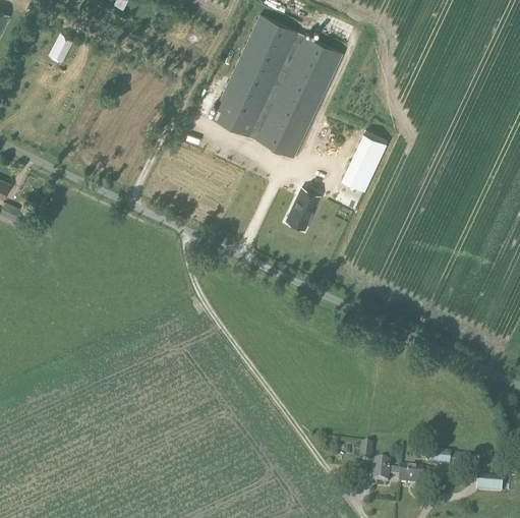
[(116,0),(112,7),(122,12),(128,0),(116,0)]
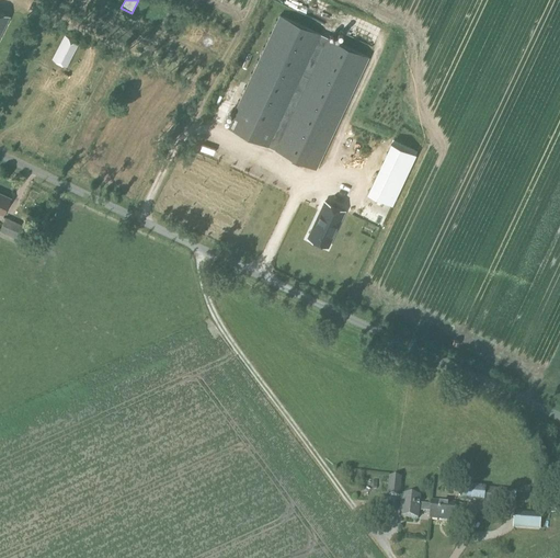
[(310,2),(301,21),(315,26),(316,24),(326,29),(332,12),(310,2)]
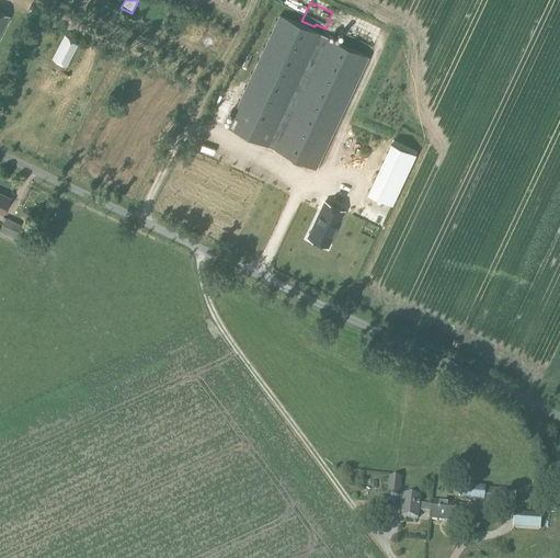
[(0,36),(9,20),(0,15),(0,36)]
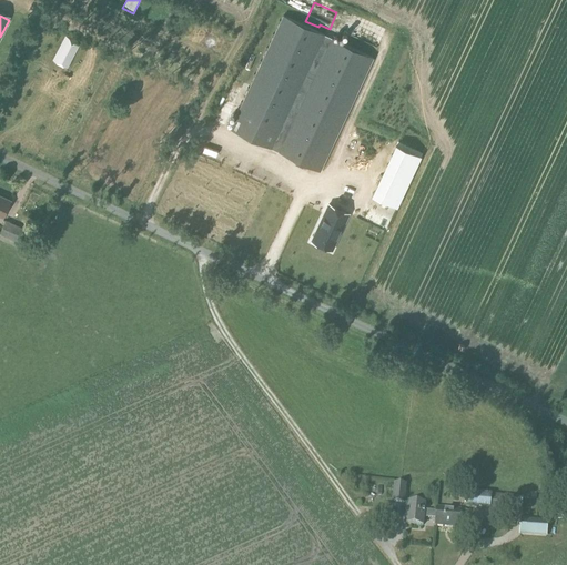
[(372,61),(282,19),(230,131),(320,173),(372,61)]
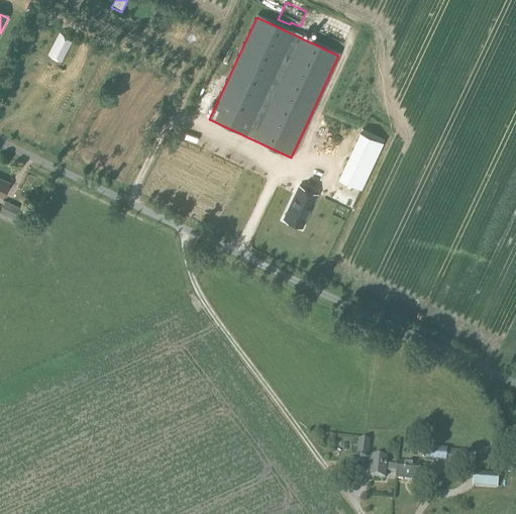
[(324,28),(320,38),(341,45),(344,34),(324,28)]
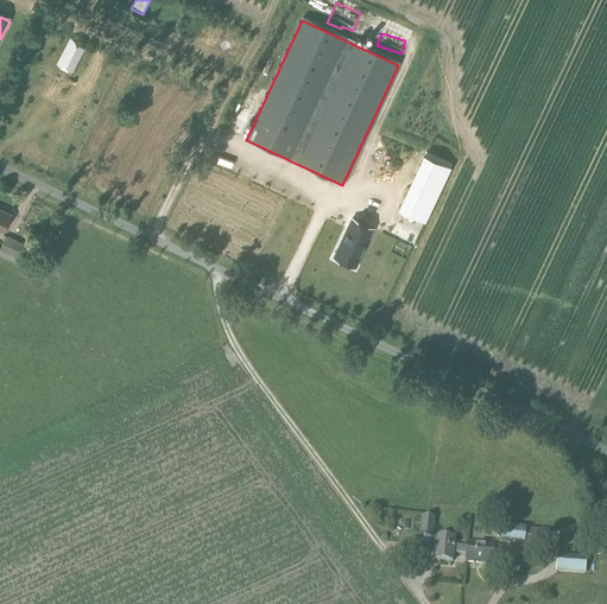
[(71,75),(86,49),(69,40),(55,67),(71,75)]
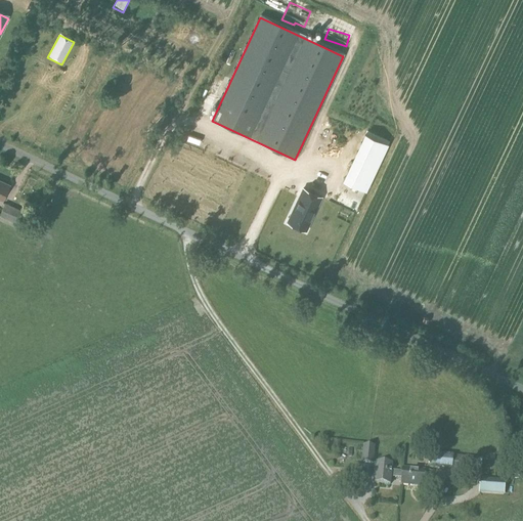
[(378,128),(374,137),(386,142),(390,134),(378,128)]
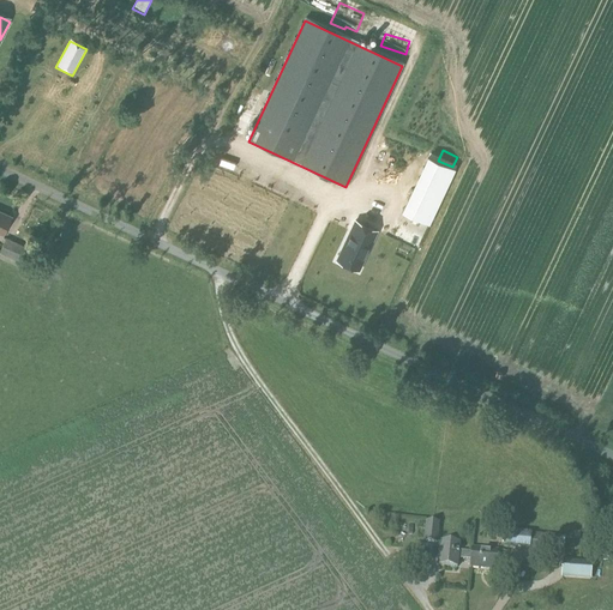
[(427,159),(402,213),(428,227),(454,173),(427,159)]
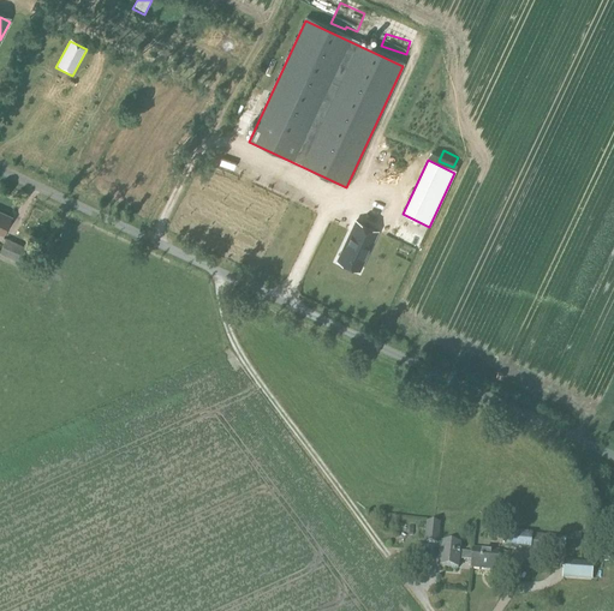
[(0,237),(1,238),(10,220),(0,215),(0,237)]
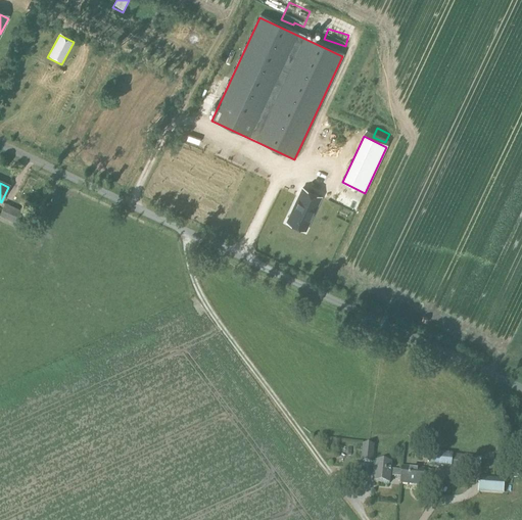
[(303,233),(320,199),(301,190),(285,225),(303,233)]
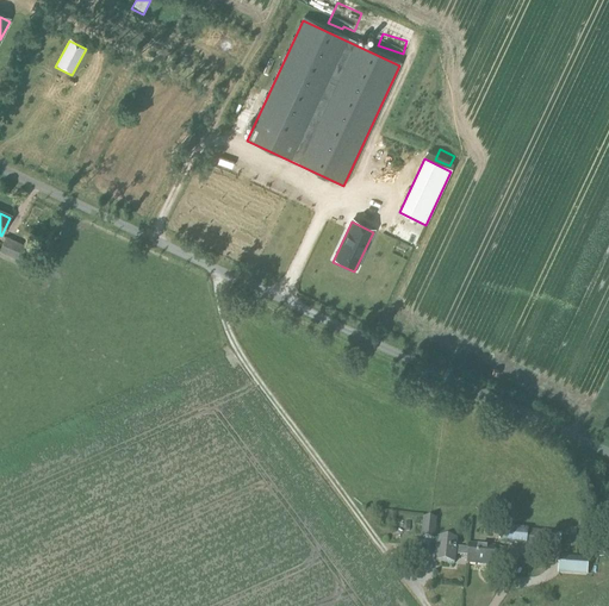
[(33,252),(5,239),(0,250),(0,258),(25,272),(33,252)]
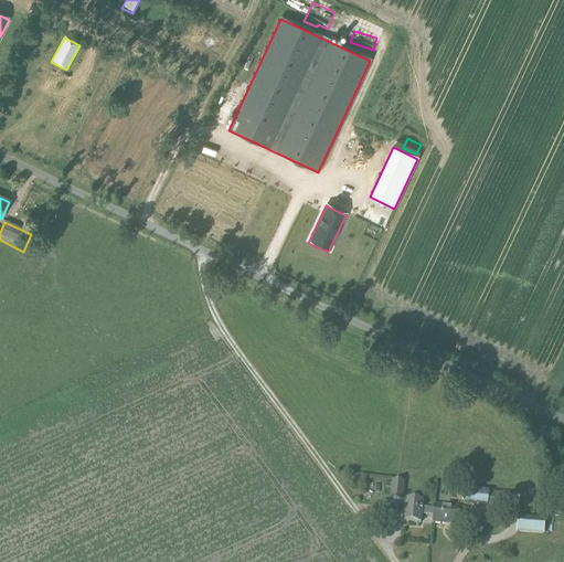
[(342,245),(333,255),(338,258),(346,248),(342,245)]
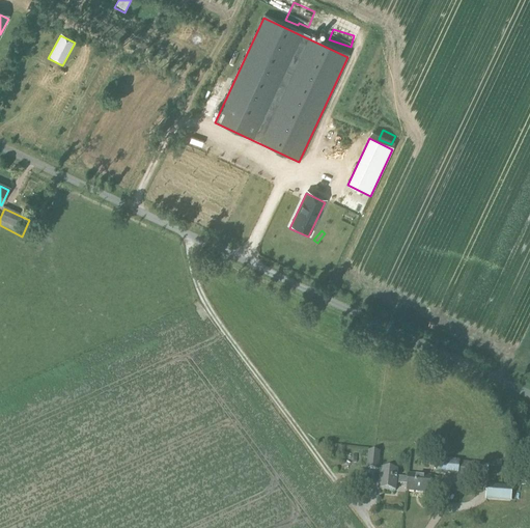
[(367,454),(365,473),(378,474),(380,456),(367,454)]
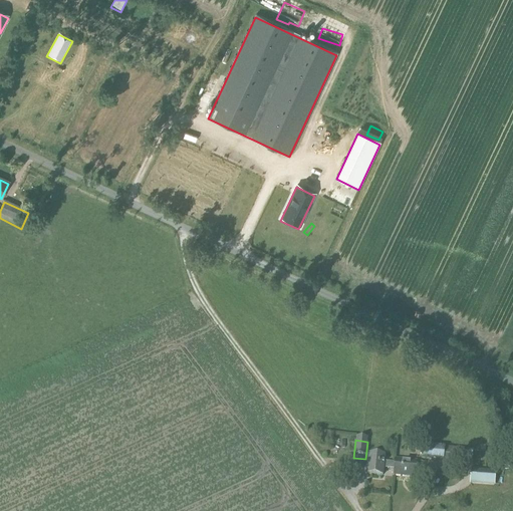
[(423,461),(443,463),(443,462),(466,464),(467,453),(444,451),(424,449),(423,461)]
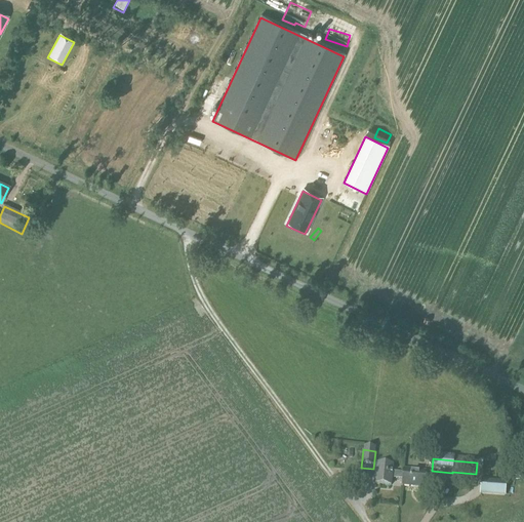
[(398,482),(398,476),(391,475),(392,469),(376,468),(374,487),(390,488),(391,481),(398,482)]
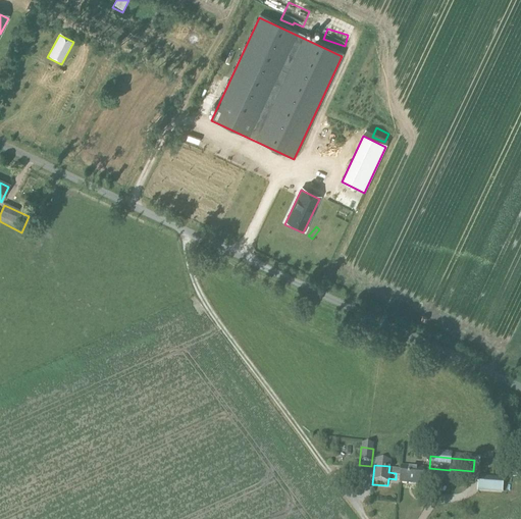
[(396,473),(396,479),(400,479),(399,484),(420,487),(422,472),(401,469),(401,473),(396,473)]
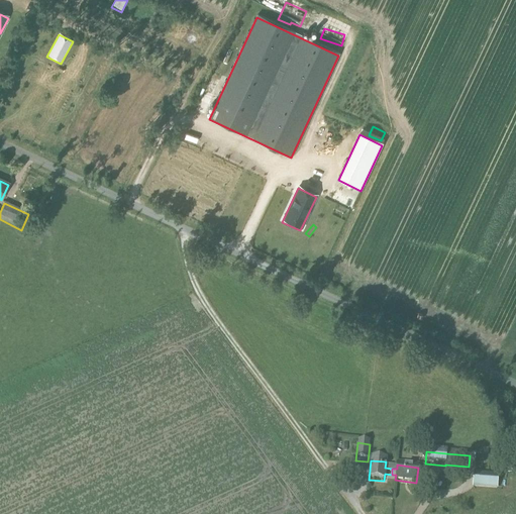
[(498,477),(473,475),(472,490),(497,492),(498,477)]
